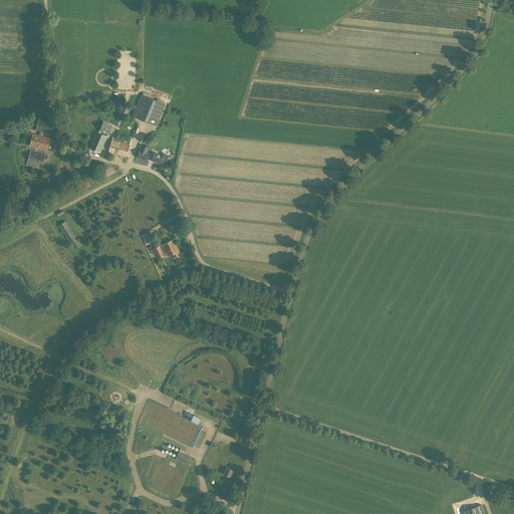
[(135,116),(148,122),(153,124),(157,125),(166,104),(141,93),(141,94),(133,115),(135,116)]
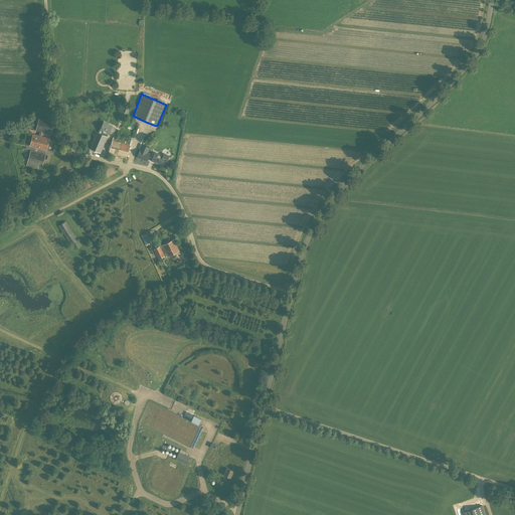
[(118,119),(124,122),(130,110),(129,110),(131,106),(125,104),(118,119)]
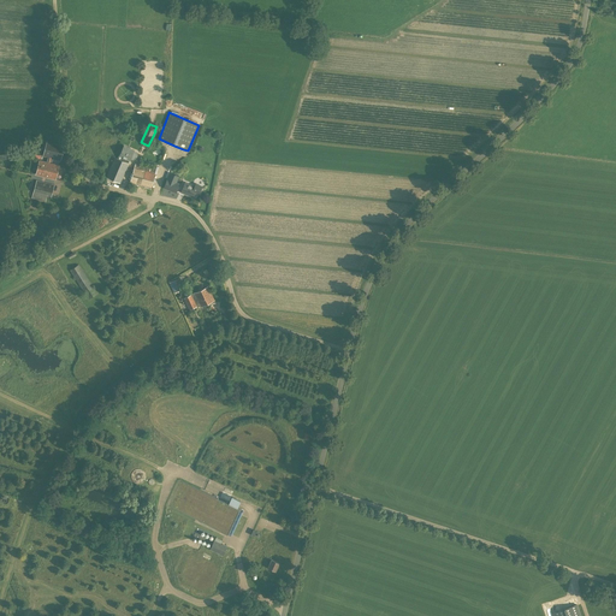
[(47,158),(47,160),(51,161),(51,158),(60,160),(65,146),(47,141),(42,157),(47,158)]
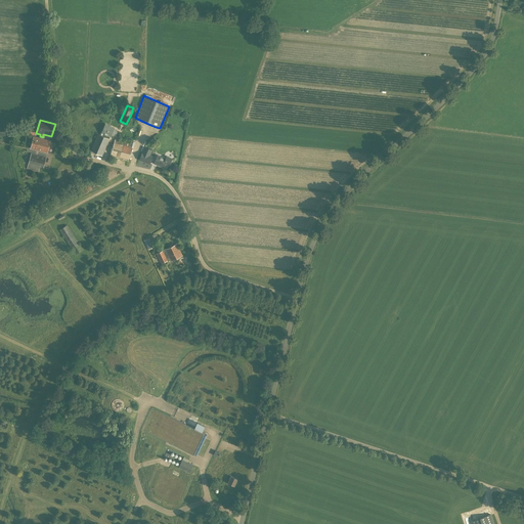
[(102,136),(98,134),(91,150),(101,155),(108,138),(110,136),(111,136),(114,128),(105,124),(101,132),(103,133),(102,136)]
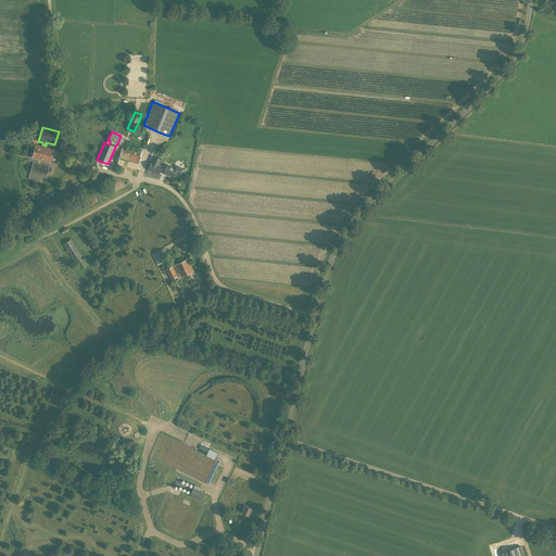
[(33,158),(41,160),(45,147),(46,146),(42,144),(41,147),(36,144),(33,158)]
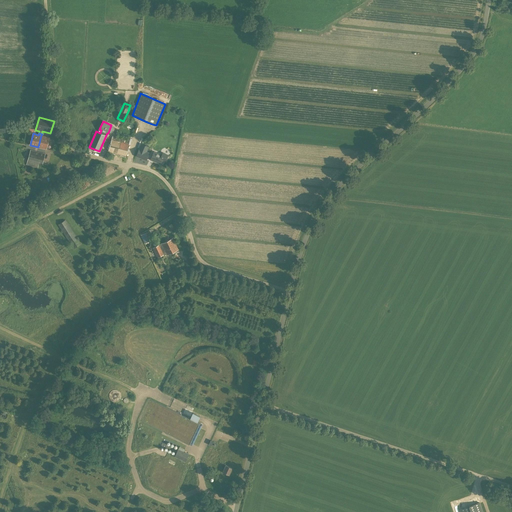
[(41,135),(38,147),(46,149),(49,138),(41,135)]
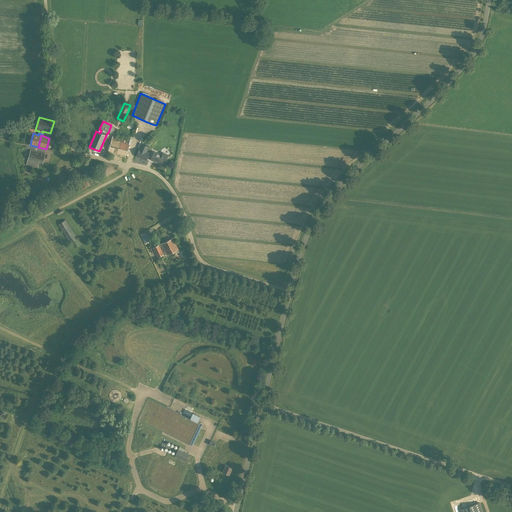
[(115,138),(112,137),(112,138),(108,151),(125,156),(129,143),(115,139),(115,138)]
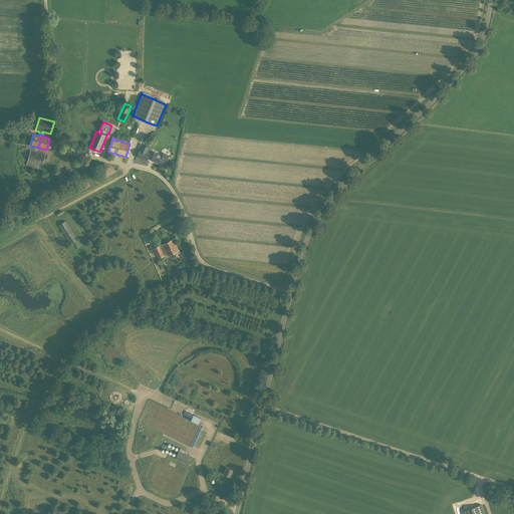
[(143,150),(140,157),(147,160),(150,153),(147,152),(149,149),(145,147),(144,150),(143,150)]
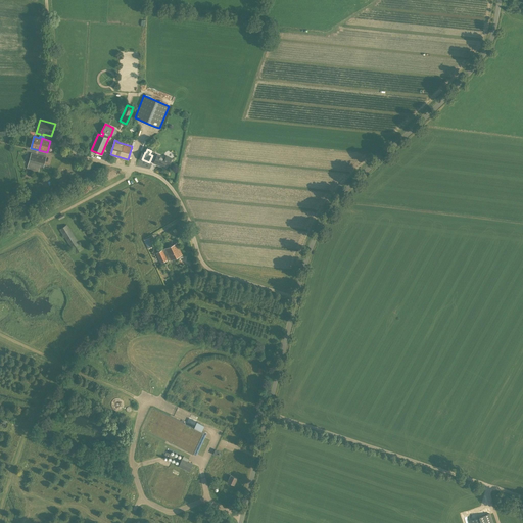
[(27,169),(39,172),(40,168),(43,169),(46,156),(31,153),(27,169)]
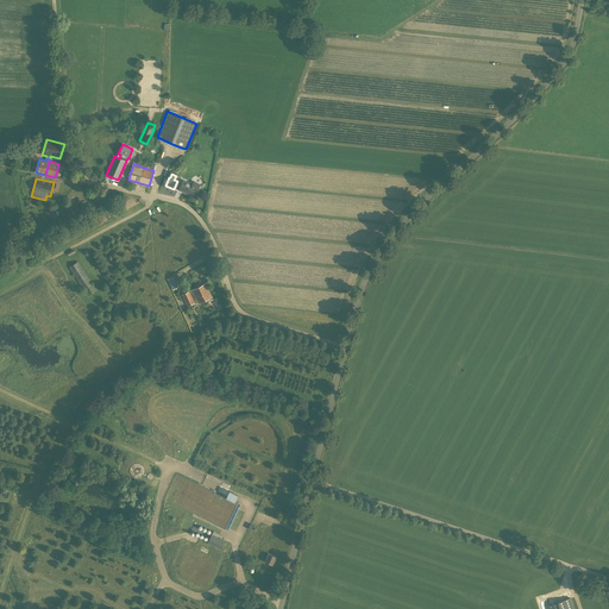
[(192,184),(183,181),(180,189),(190,194),(193,190),(196,193),(200,184),(194,181),(192,184)]
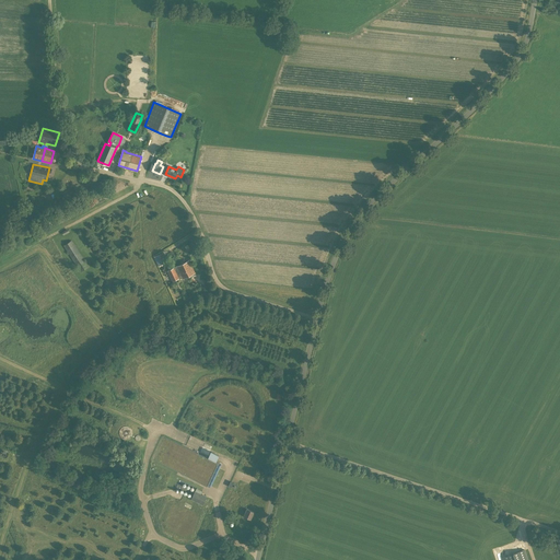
[(72,241),(63,245),(81,271),(89,266),(72,241)]
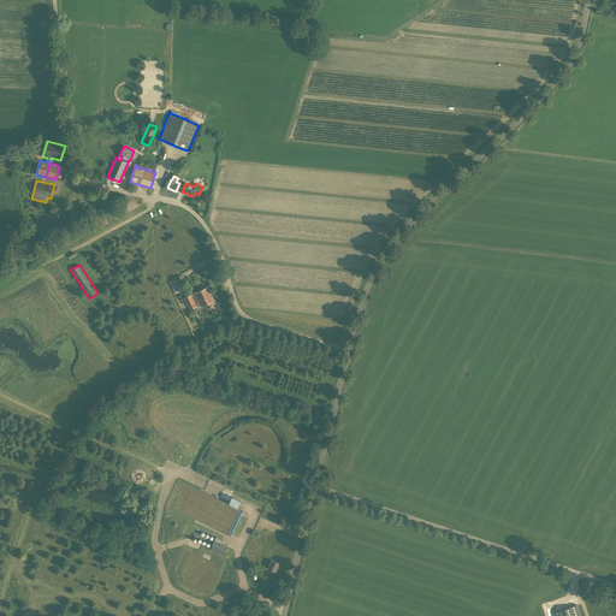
[(181,290),(182,289),(177,279),(170,283),(175,292),(176,292),(176,294),(182,291),(181,290)]
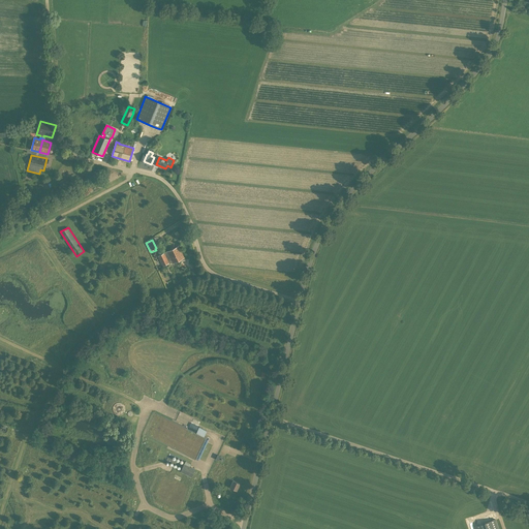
[(173,263),(184,257),(178,247),(158,256),(163,266),(172,261),(173,263)]
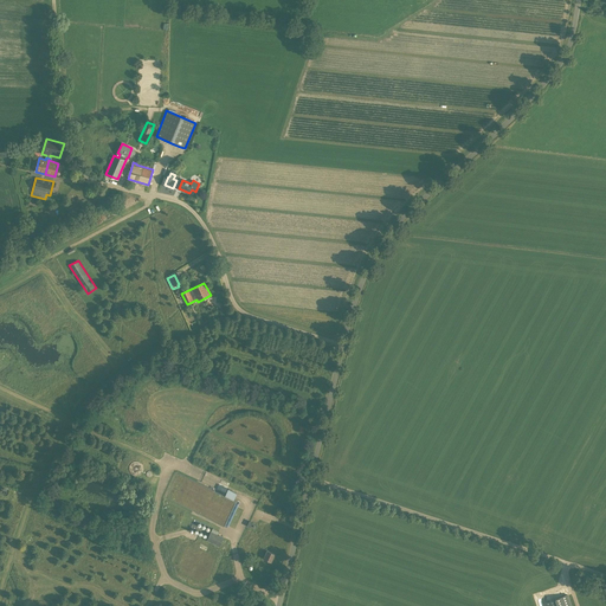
[(167,497),(226,526),(226,524),(229,526),(239,502),(178,474),(167,497)]
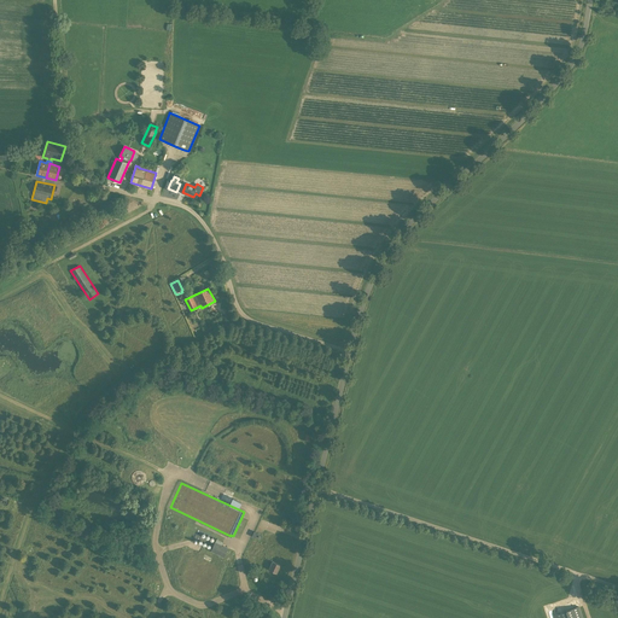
[(221,500),(231,502),(233,496),(223,493),(221,500)]
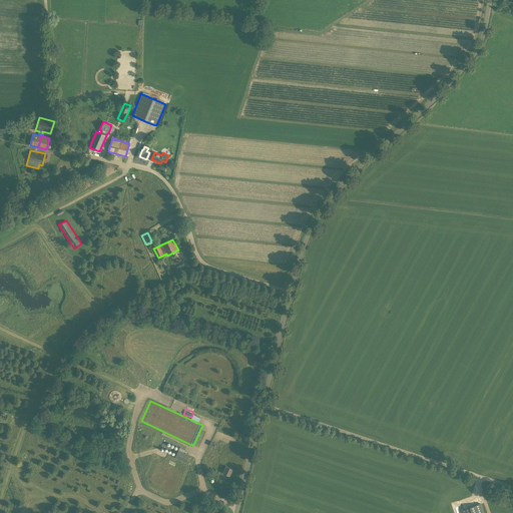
[(194,412),(191,418),(199,421),(202,415),(194,412)]
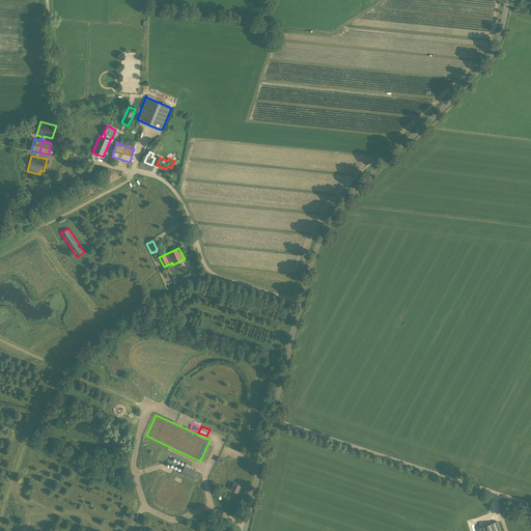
[(169,466),(182,471),(185,463),(172,457),(169,466)]
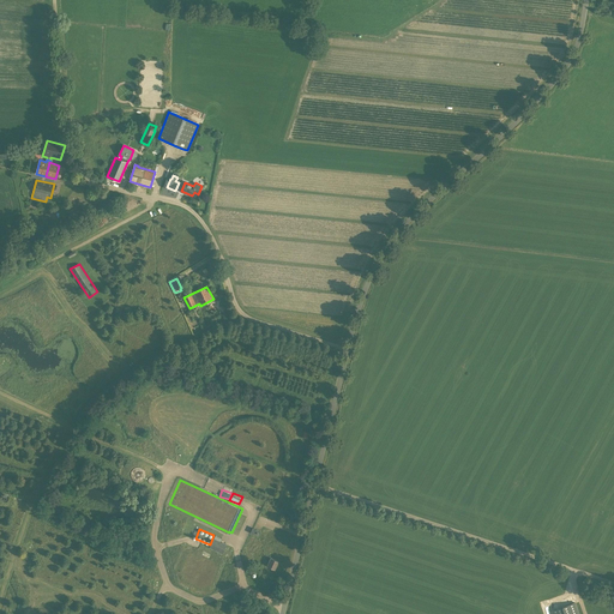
[(220,541),(222,539),(215,535),(210,547),(222,553),(226,545),(220,541)]
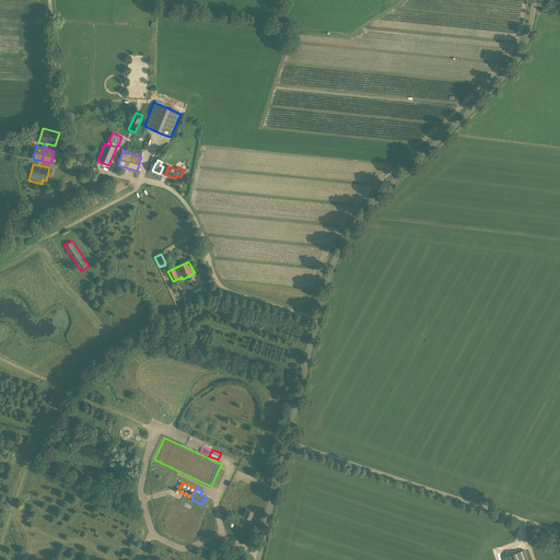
[(247,509),(244,515),(251,518),(254,512),(247,509)]
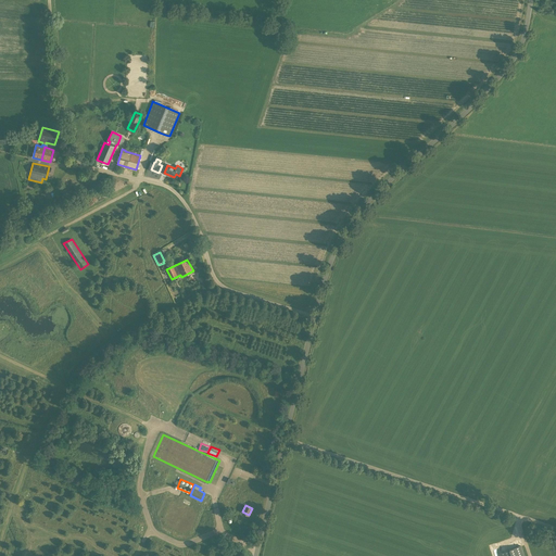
[(523,555),(520,545),(498,553),(498,555),(523,555)]
